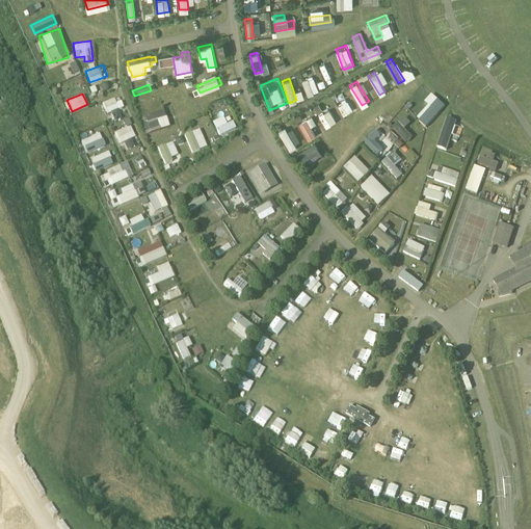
[(434,99),(419,118),(425,124),(441,103),(434,99)]
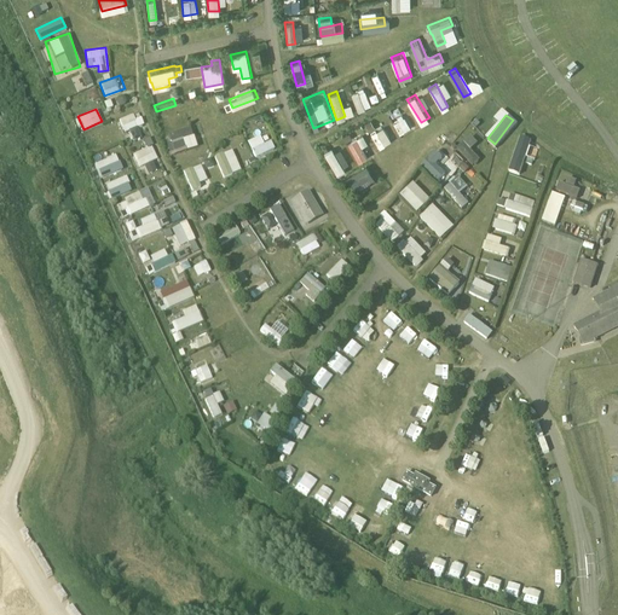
[(377,145),(390,140),(383,125),(371,129),(377,145)]
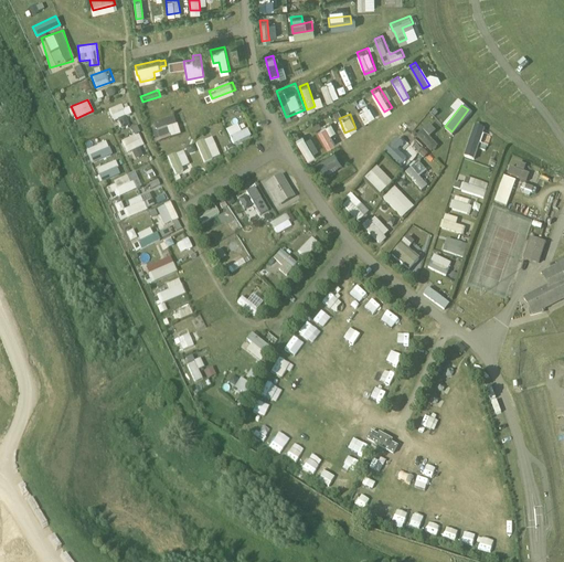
[(151,130),(155,141),(179,134),(173,115),(153,122),(156,128),(151,130)]
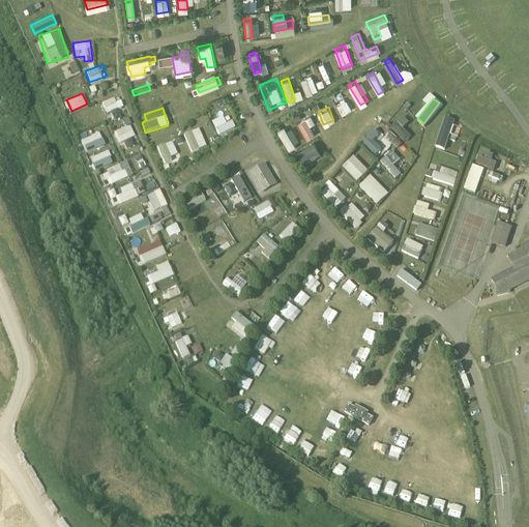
[(405,126),(410,121),(402,114),(390,125),(404,140),(411,133),(405,126)]
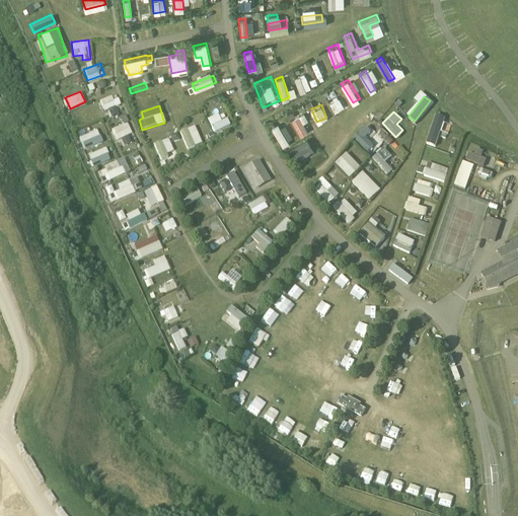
[(444,117),(435,113),(425,142),(435,145),(444,117)]
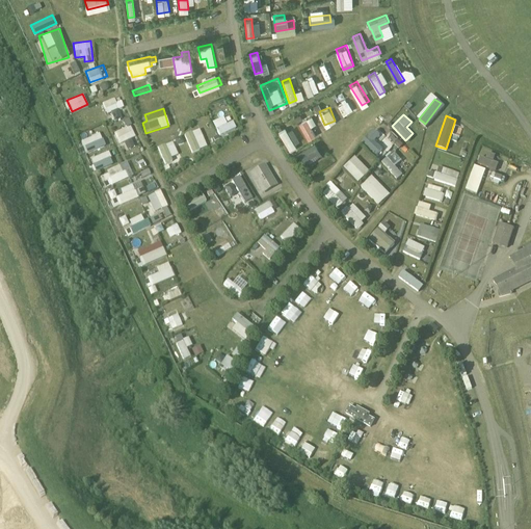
[(298,122),(308,137),(315,134),(306,117),(298,122)]
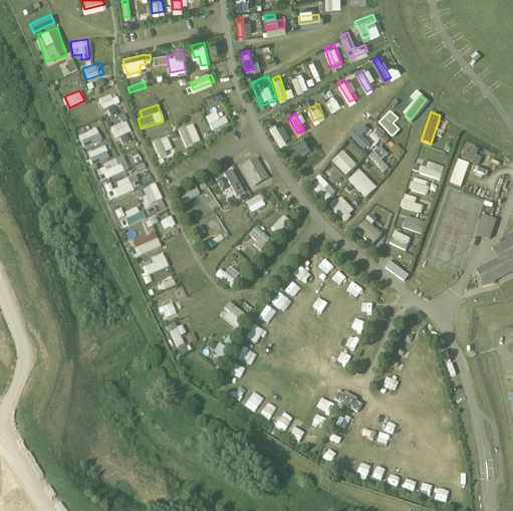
[(110,128),(115,138),(131,131),(125,120),(126,119),(124,115),(121,116),(123,120),(110,128)]
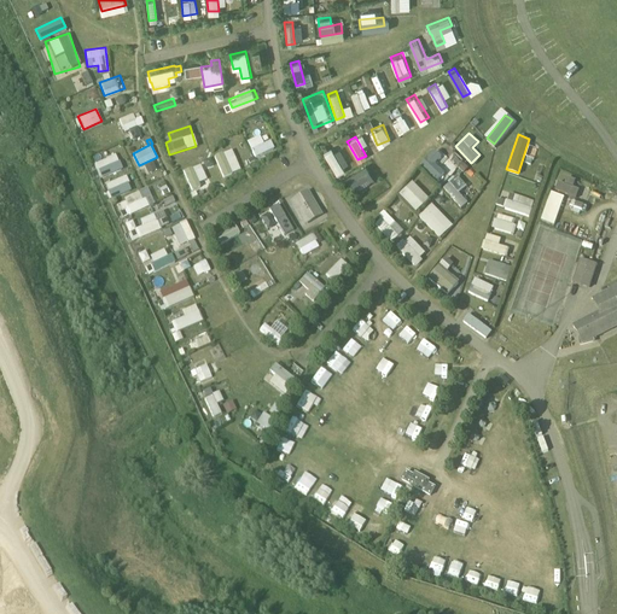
[(273,147),(269,139),(251,148),(255,156),(273,147)]
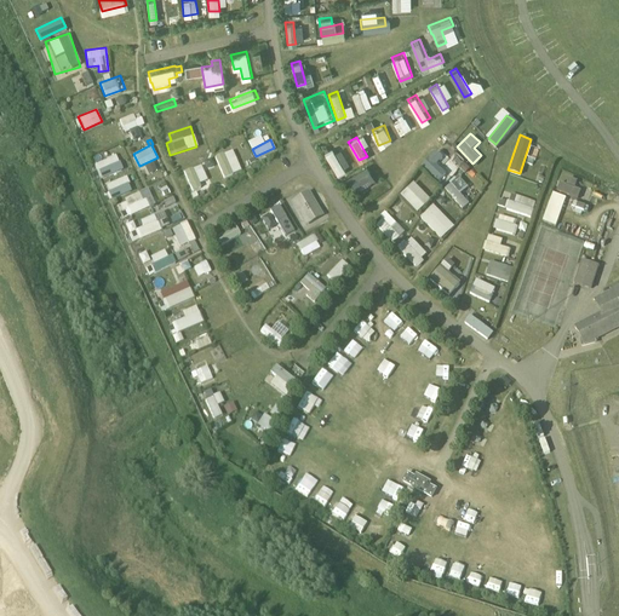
[(324,151),(337,173),(345,168),(332,148),(324,151)]
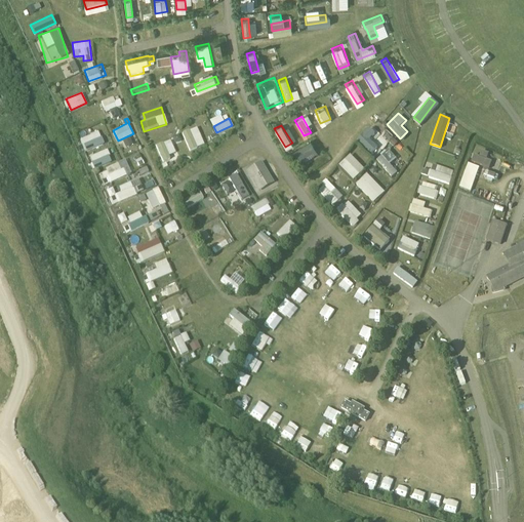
[(369,137),(374,131),(368,125),(356,138),(371,152),(377,145),(369,137)]
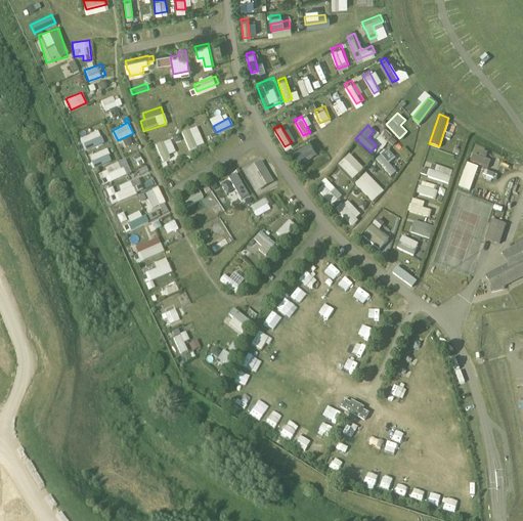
[(181,132),(189,149),(203,143),(194,126),(181,132)]
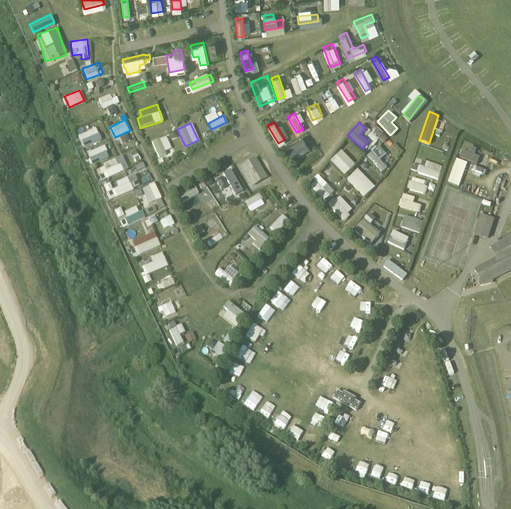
[(88,131),(78,135),(78,136),(82,147),(101,139),(98,133),(95,127),(88,130),(88,131)]
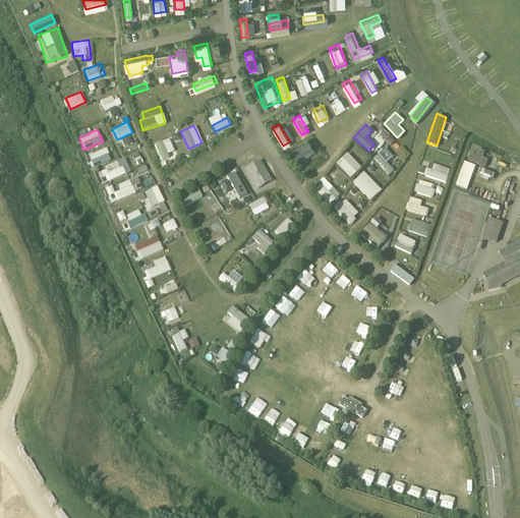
[(295,162),(315,150),(307,137),(287,150),(295,162)]
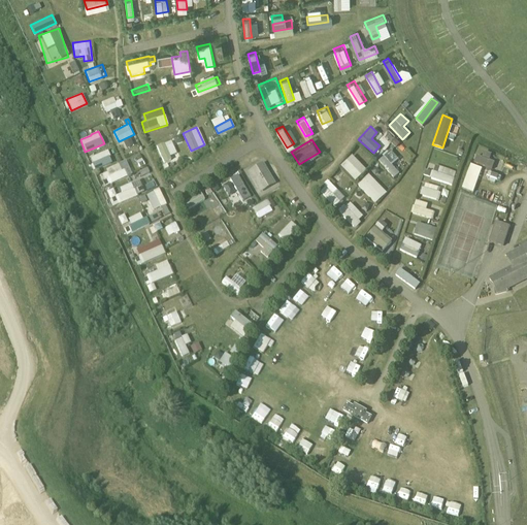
[(163,142),(156,145),(163,161),(170,158),(163,142)]
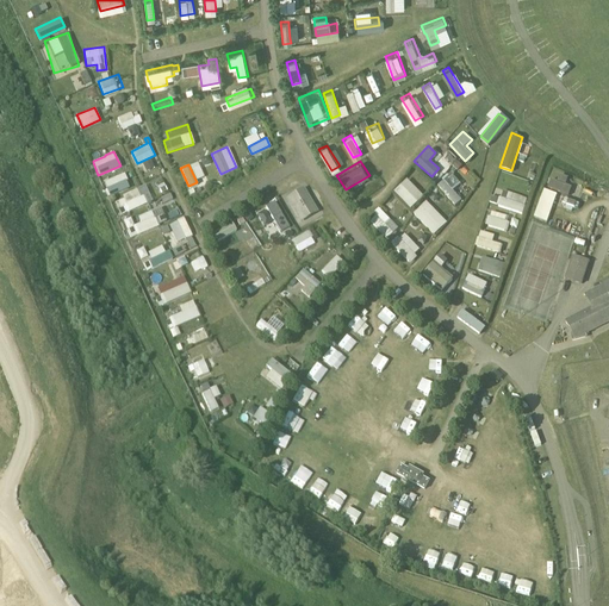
[(273,191),(298,176),(294,169),(269,183),(273,191)]
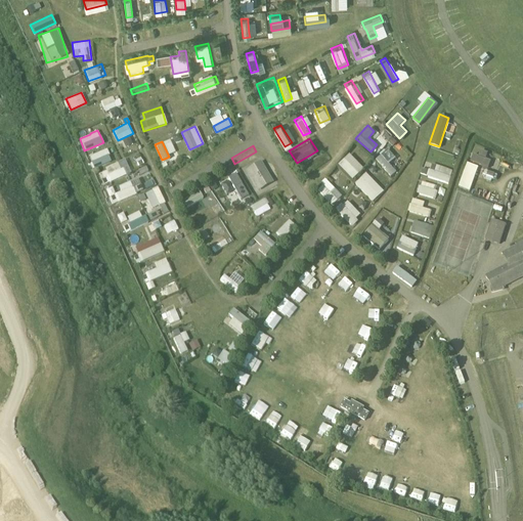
[(107,147),(89,153),(92,166),(111,160),(107,147)]
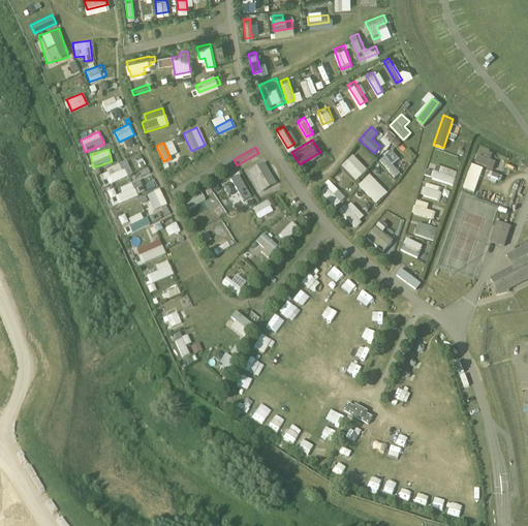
[(491,158),(493,152),(480,149),(476,162),(493,167),(495,160),(491,158)]
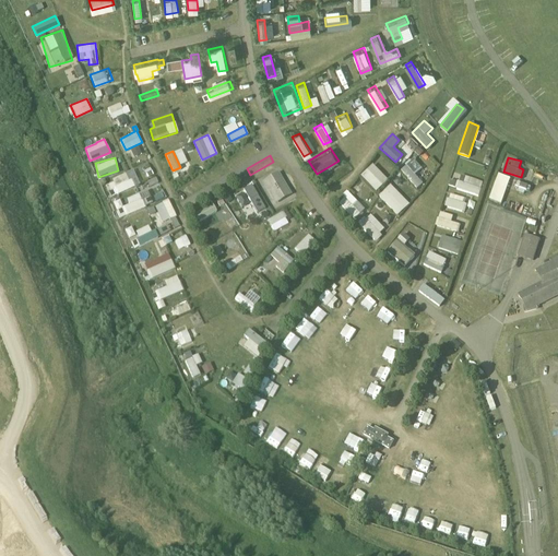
[(360,175),(376,191),(388,179),(371,164),(360,175)]
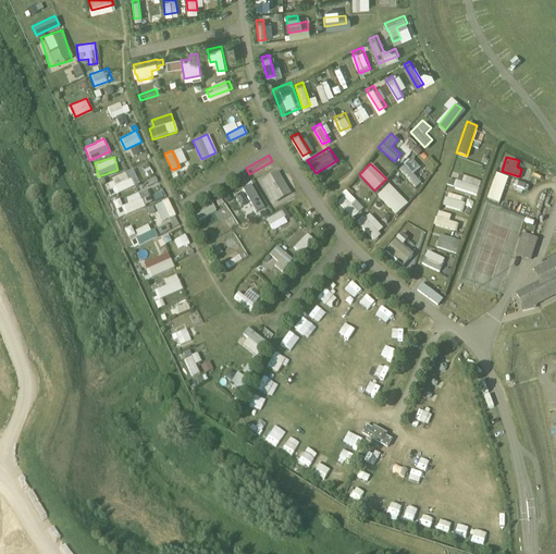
[(404,164),(398,169),(415,187),(420,182),(404,164)]
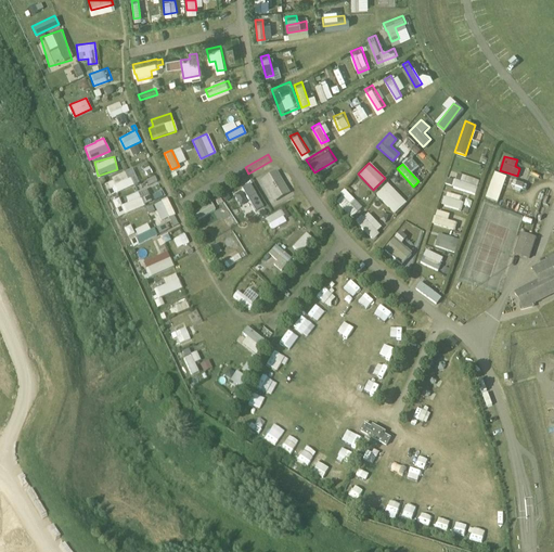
[(131,167),(103,180),(110,194),(138,181),(131,167)]
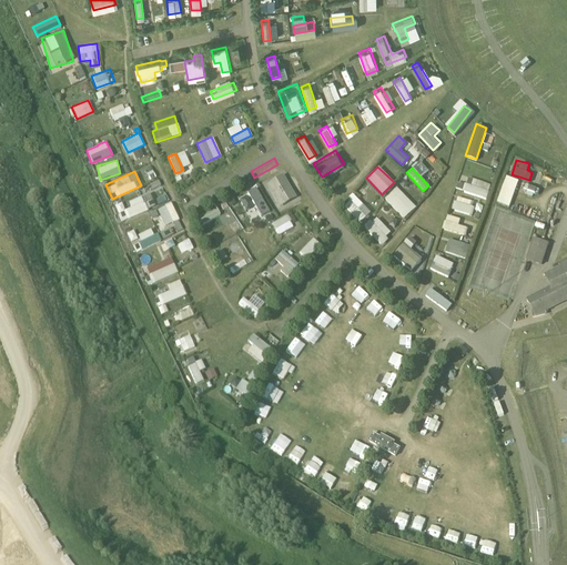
[(279,205),(295,195),(281,172),(265,183),(279,205)]
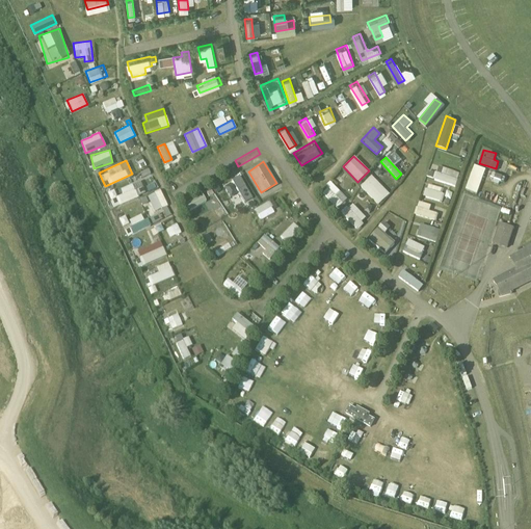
[(454,184),(459,170),(437,163),(432,177),(454,184)]
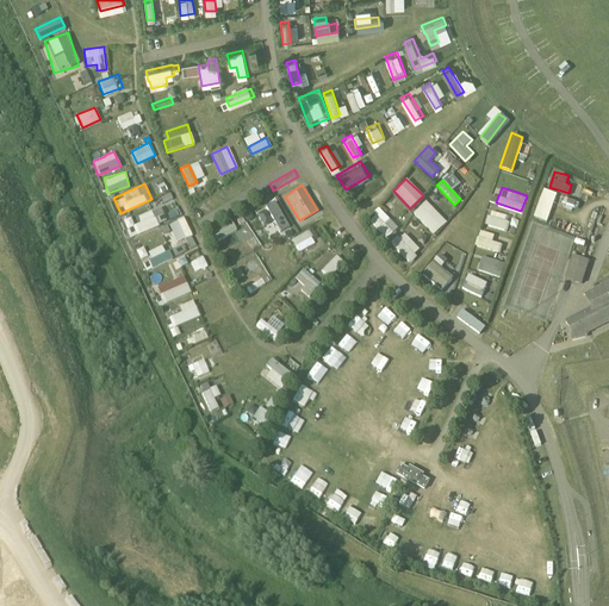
[(546,220),(557,192),(544,188),(533,216),(546,220)]
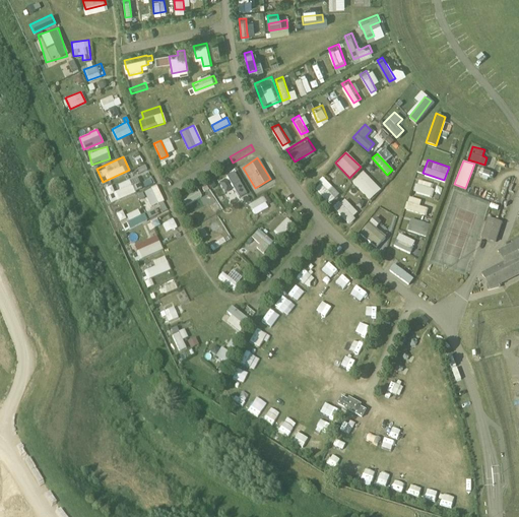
[(139,173),(147,169),(144,163),(136,167),(139,173)]
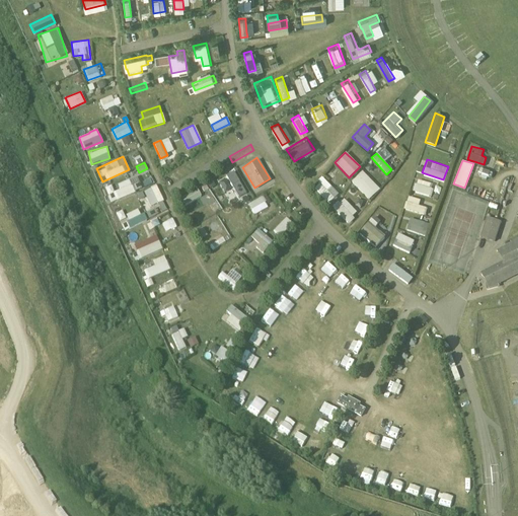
[(233,169),(225,174),(237,196),(245,192),(233,169)]
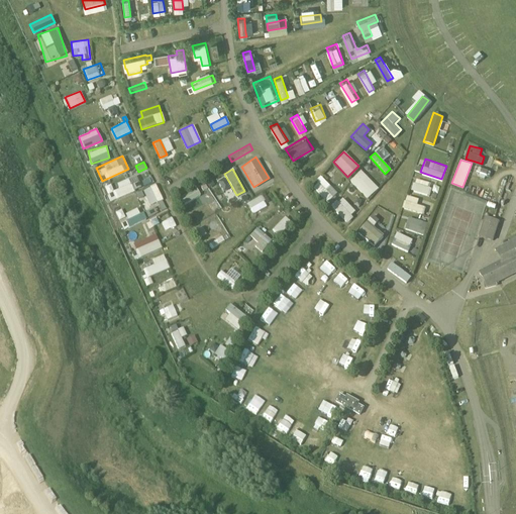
[(378,188),(360,170),(349,181),(367,198),(378,188)]
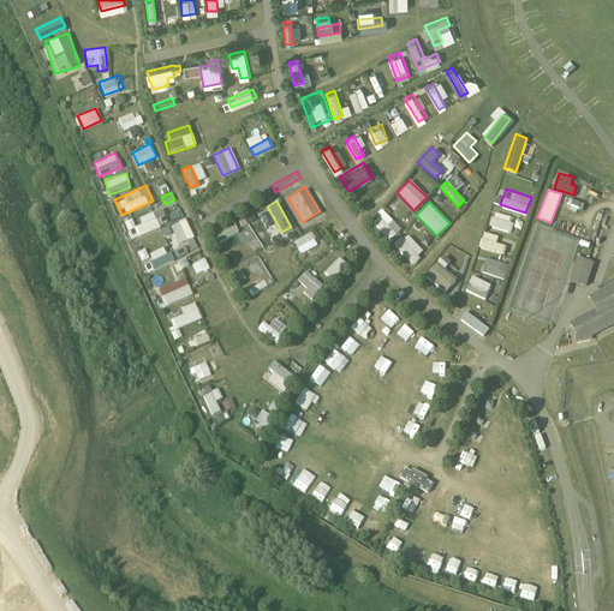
[(129,235),(167,225),(162,208),(135,216),(124,219),(129,235)]
